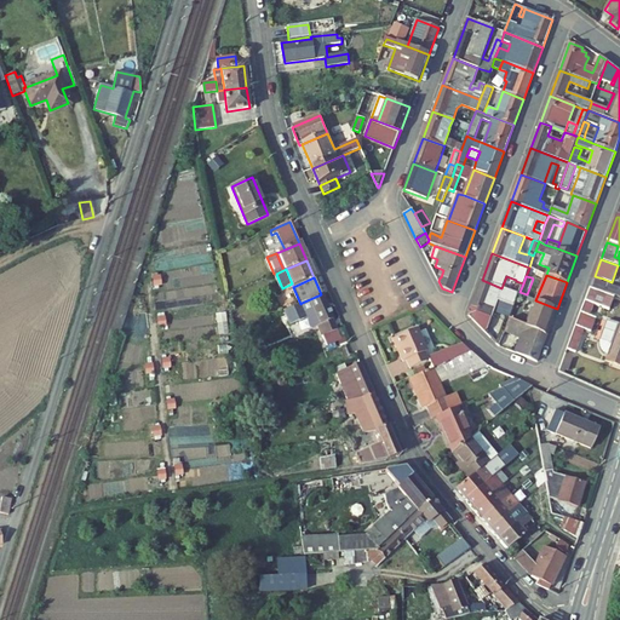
[(469,315),(486,332),(488,329),(494,311),(498,300),(514,306),(518,294),(501,288),(482,280),(469,315)]
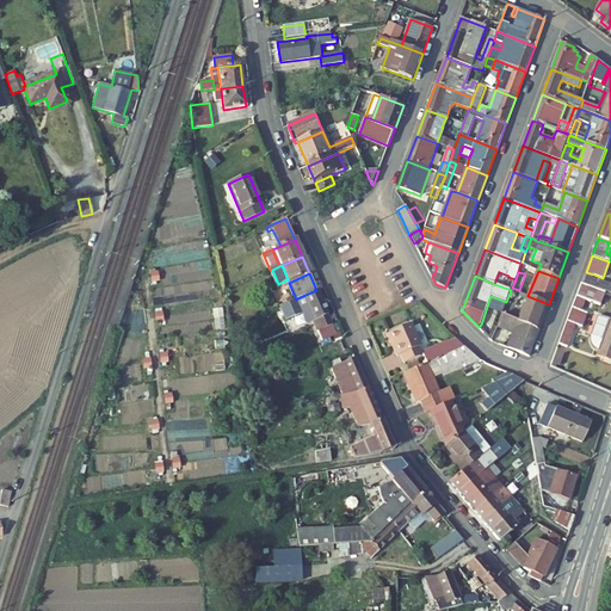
[(591,287),(593,278),(585,276),(581,284),(591,287)]
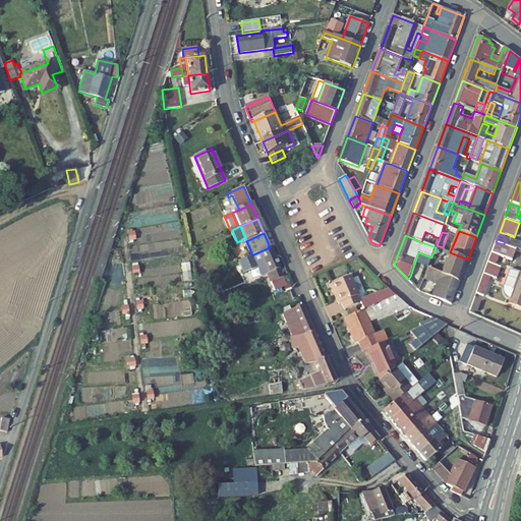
[(520,241),(506,237),(504,244),(517,249),(520,250),(520,241)]
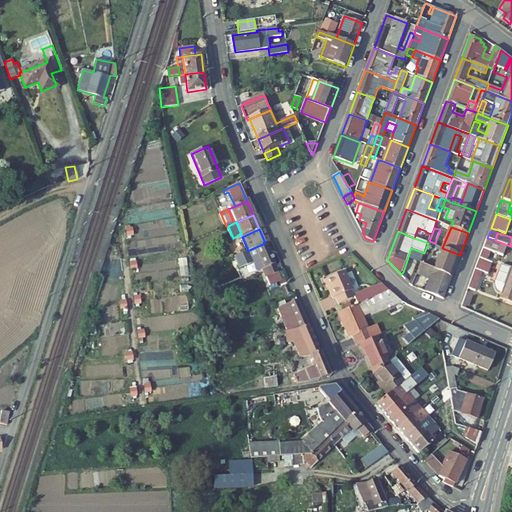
[(495,240),(487,238),(468,289),(476,291),(483,273),(488,275),(492,263),(487,261),(490,252),(503,256),(508,245),(495,240)]
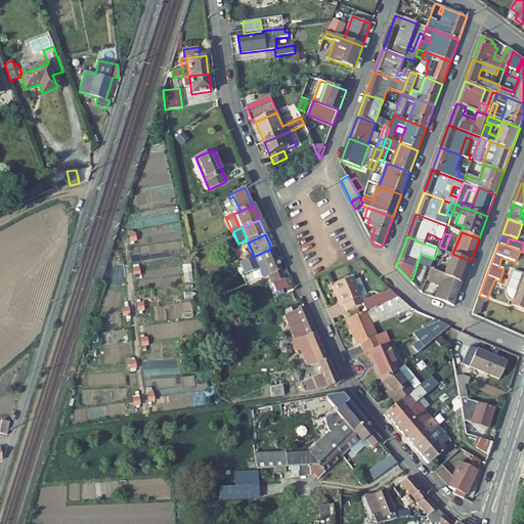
[(269,275),(280,270),(271,249),(255,256),(260,268),(264,277),(269,275)]
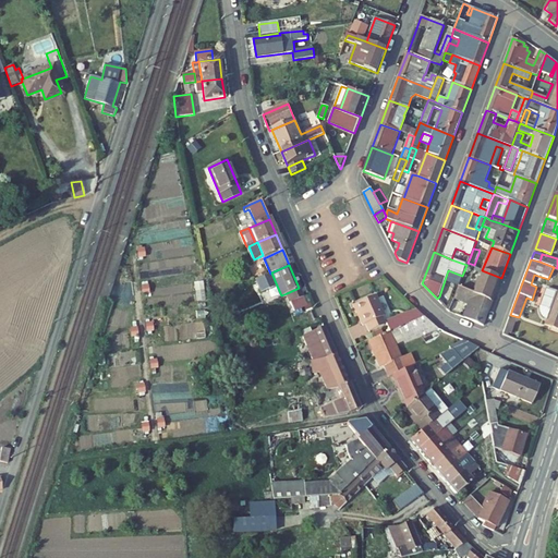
[(448,270),(445,280),(459,286),(462,276),(448,270)]
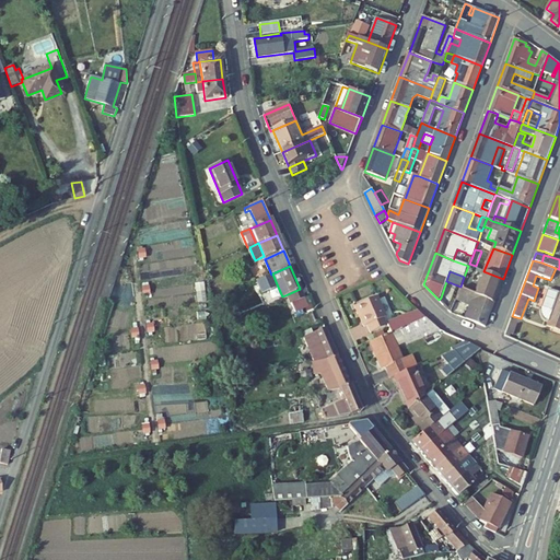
[(503,279),(483,271),(476,294),(475,294),(494,302),(503,279)]
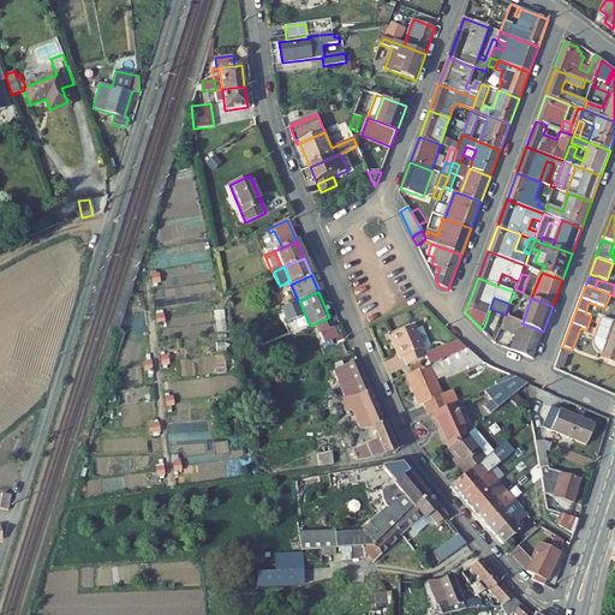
[(305,315),(299,300),(298,302),(282,308),(288,322),(305,315)]
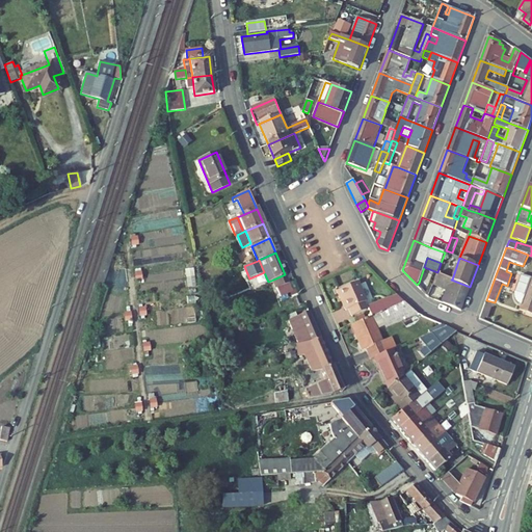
[(289,284),(285,274),(273,280),(281,296),(292,291),(289,284)]
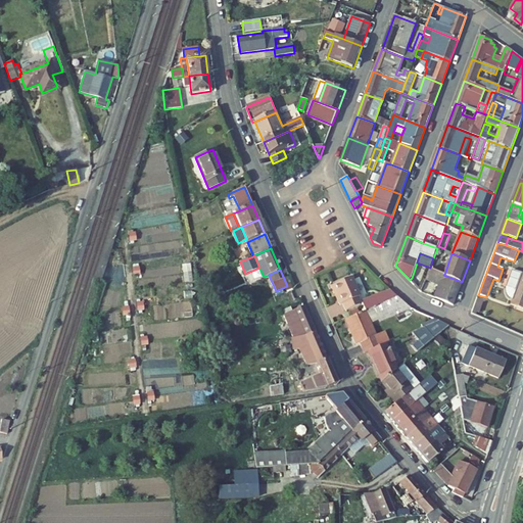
[(435,298),(454,304),(462,282),(443,275),(444,275),(429,270),(425,280),(432,283),(433,280),(440,283),(439,286),(435,298)]
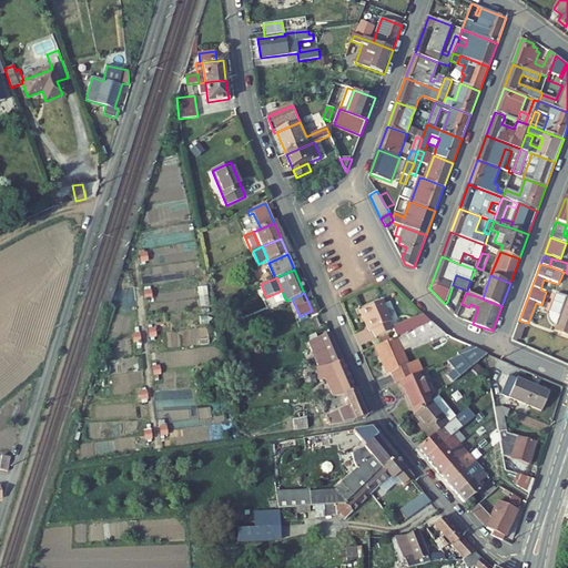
[(567,297),(557,294),(550,312),(550,315),(551,322),(557,325),(555,332),(567,335),(567,297)]
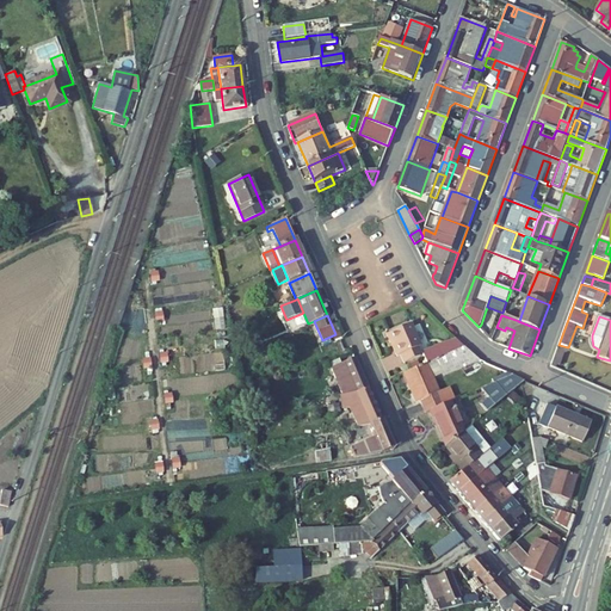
[(339,322),(332,326),(335,334),(343,331),(339,322)]
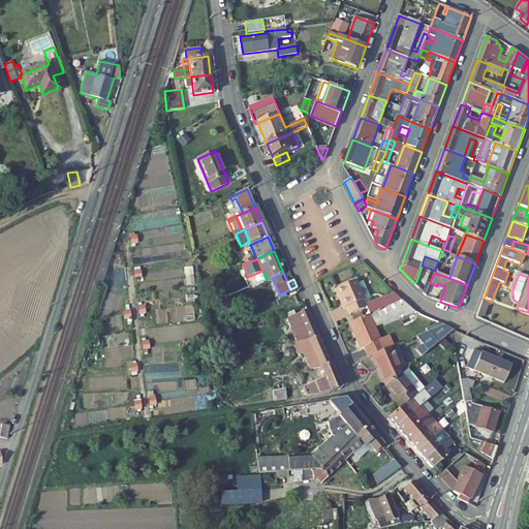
[(364,300),(355,280),(335,289),(343,308),(346,307),(349,314),(364,308),(361,301),(364,300)]
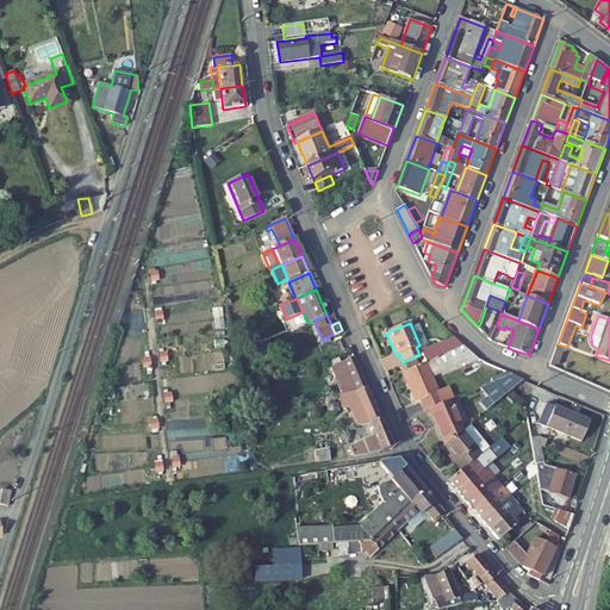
[(440,343),(424,350),(429,360),(444,354),(440,343)]
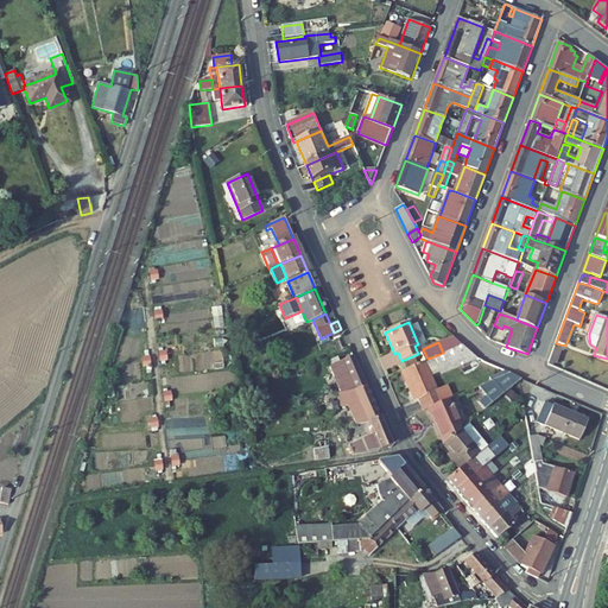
[(418,398),(423,411),(426,409),(448,400),(451,398),(447,386),(436,390),(430,375),(429,373),(438,369),(439,372),(461,362),(462,365),(476,359),(461,346),(401,372),(413,400),(418,398)]
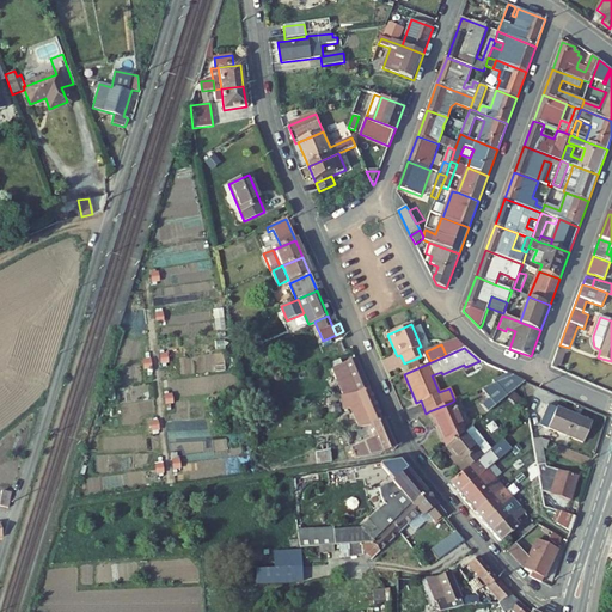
[(567,353),(558,349),(552,367),(557,369),(558,366),(562,367),(567,353)]
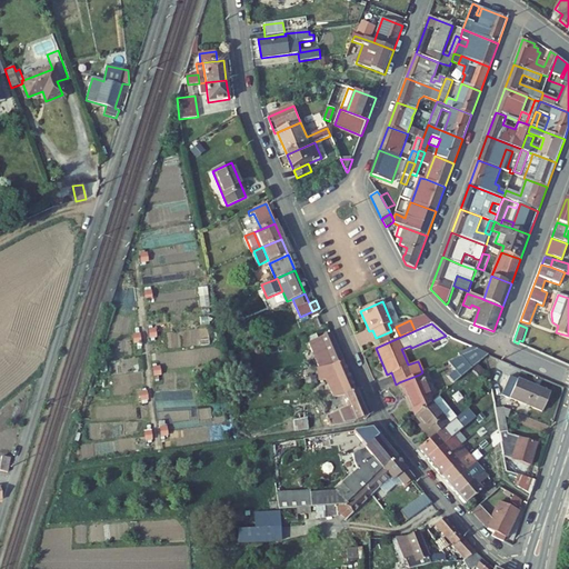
[(341,361),(330,333),(317,339),(308,342),(319,368),(341,361)]
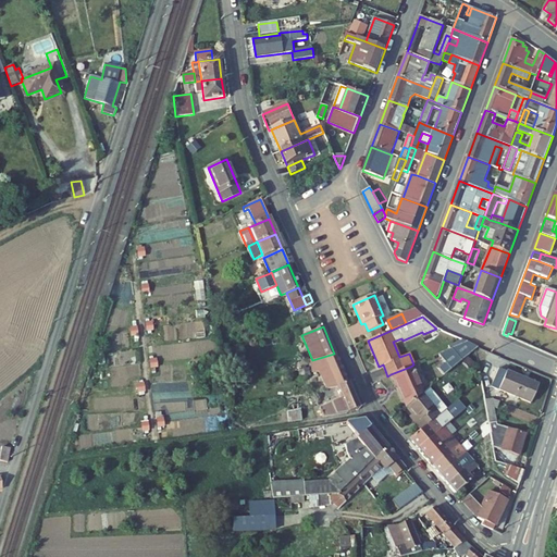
[(449,349),(462,343),(461,339),(448,346),(449,349)]
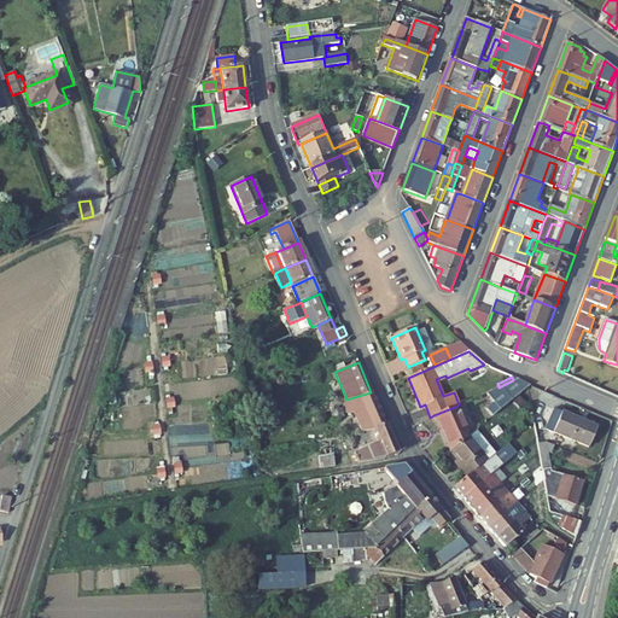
[(499,388),(487,392),(494,403),(487,408),(493,417),(529,385),(517,379),(513,380),(499,388)]
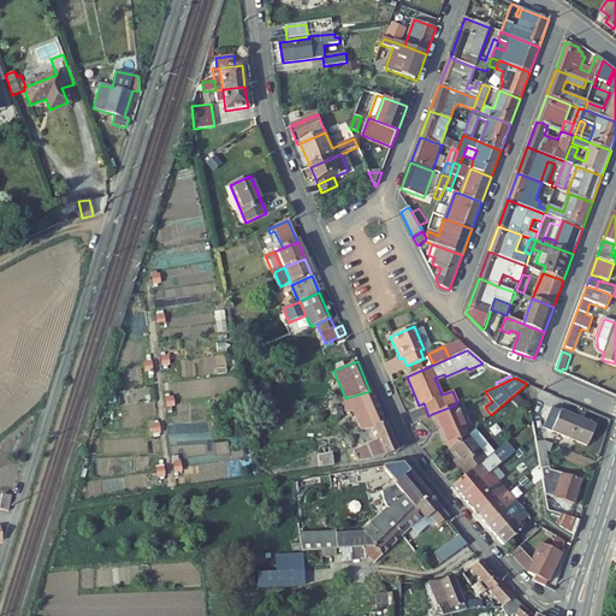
[(372,430),(384,424),(369,391),(345,398),(342,400),(344,413),(353,412),(361,431),(372,430)]
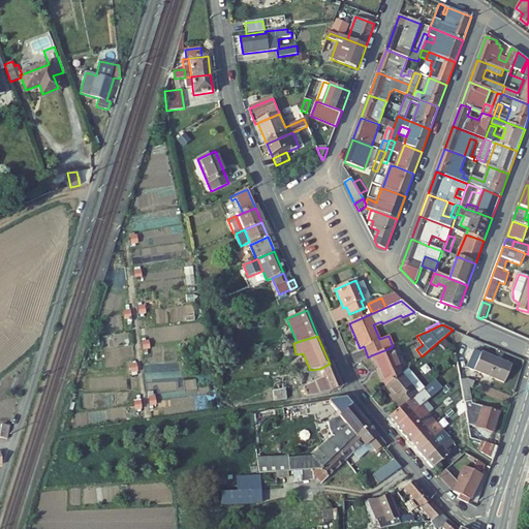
[(371,355),(384,386),(400,373),(390,348),(371,355)]
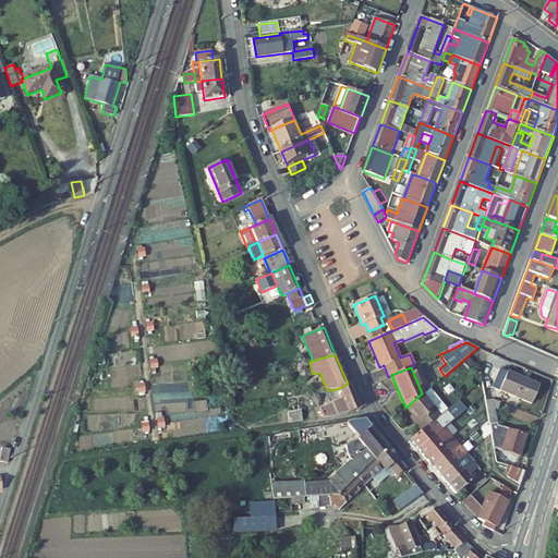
[(538,386),(499,368),(492,387),(499,390),(532,403),(538,386)]
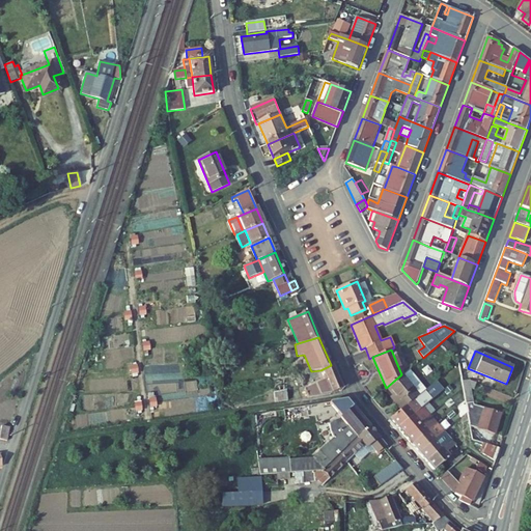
[(305,390),(308,398),(330,394),(341,390),(331,365),(320,370),(325,382),(305,390)]
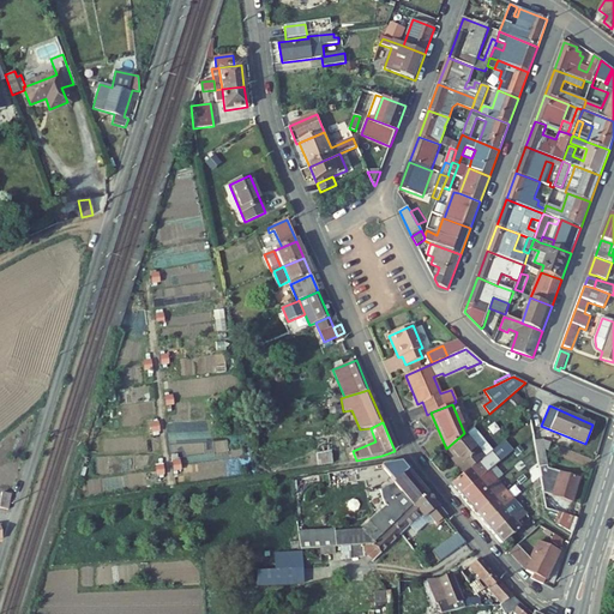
[(456,467),(463,474),(483,457),(477,450),(486,444),(471,427),(464,433),(446,449),(453,457),(459,464),(456,467)]
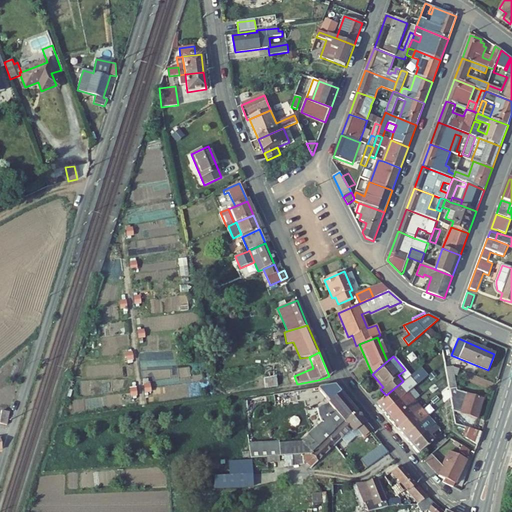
[(427,364),(426,363),(422,366),(429,375),(439,367),(433,360),(427,364)]
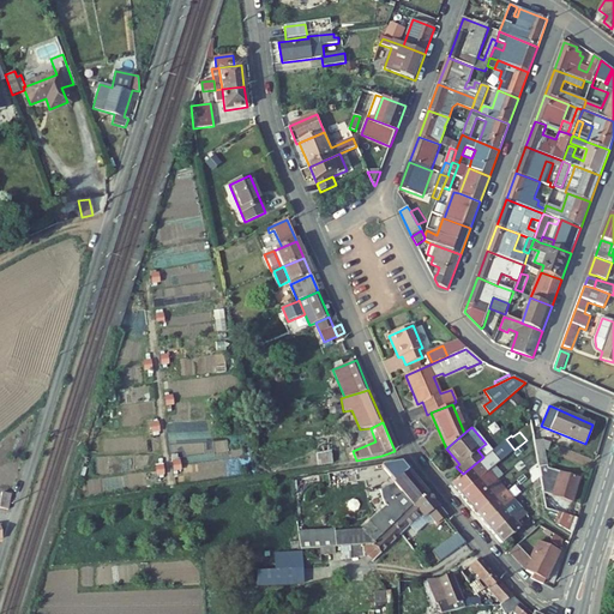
[(515,450),(513,451),(521,461),(535,450),(534,440),(533,435),(527,440),(515,450)]
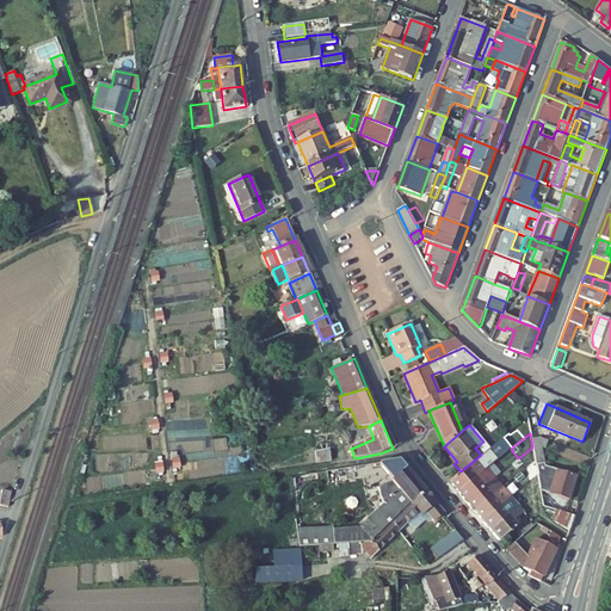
[(461,471),(449,482),(457,492),(486,469),(497,461),(511,449),(512,448),(504,437),(489,449),(481,455),(461,471)]
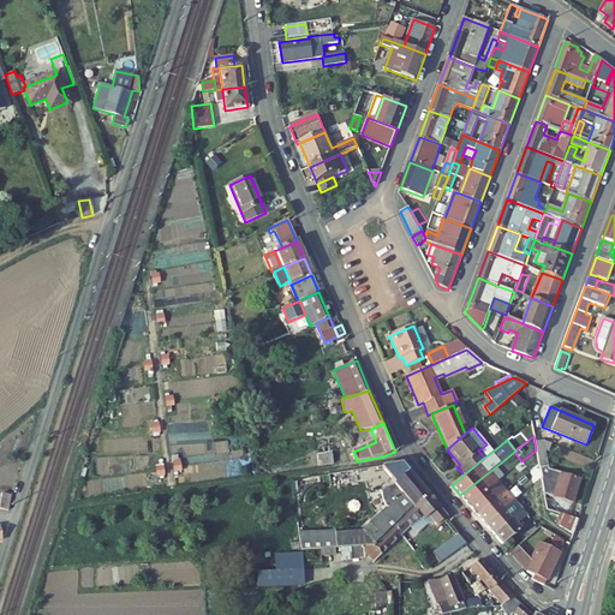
[(536,451),(536,452),(545,451),(549,452),(553,443),(543,441),(535,441),(536,451)]
